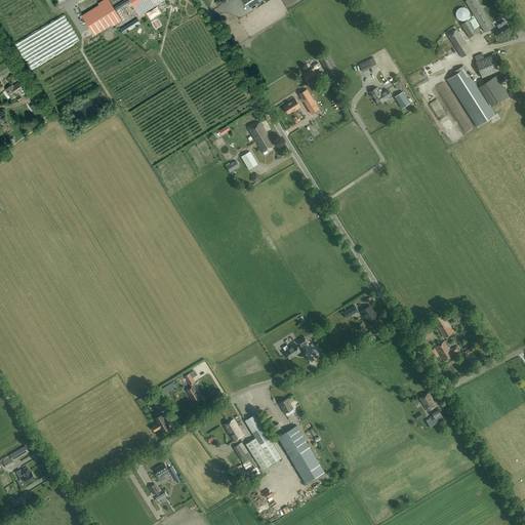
[(82,16),(93,35),(111,25),(112,26),(120,21),(108,0),(106,0),(99,4),(101,5),(82,16)]
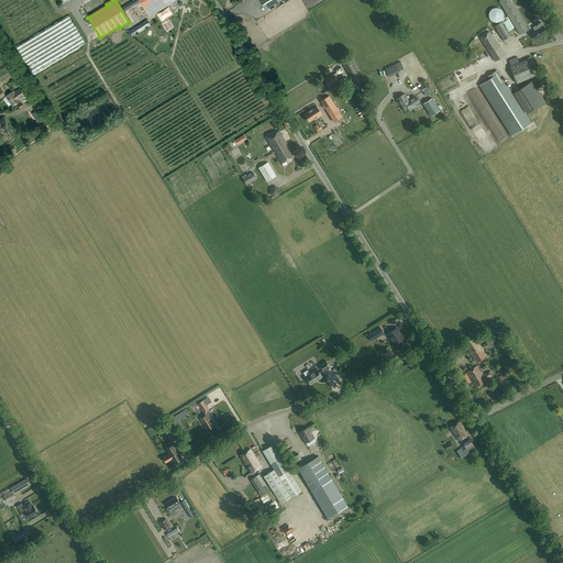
[(177,0),(139,0),(150,17),(177,0)]
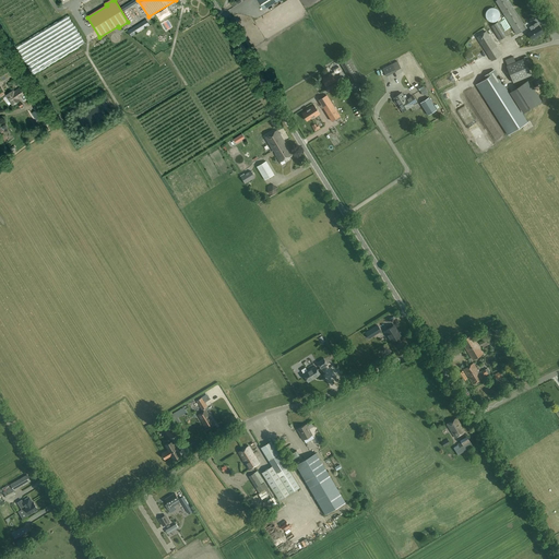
[(257,0),(263,10),(278,0),(258,0),(257,0)]
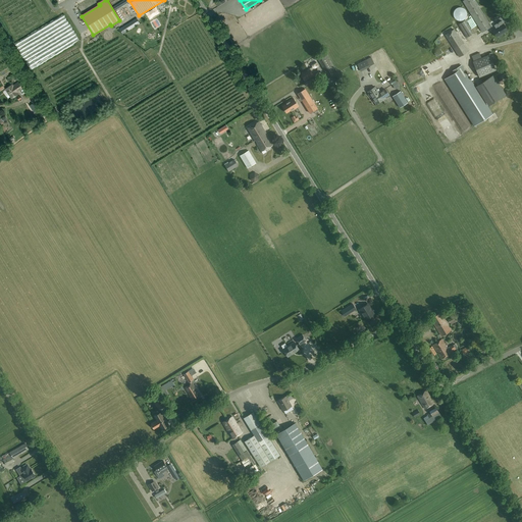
[(482,32),(491,27),(474,0),(464,0),(463,1),(482,32)]
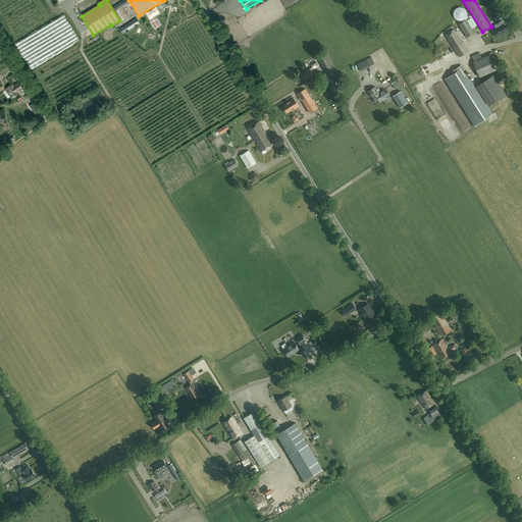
[(160,11),(166,8),(162,2),(157,6),(160,11)]
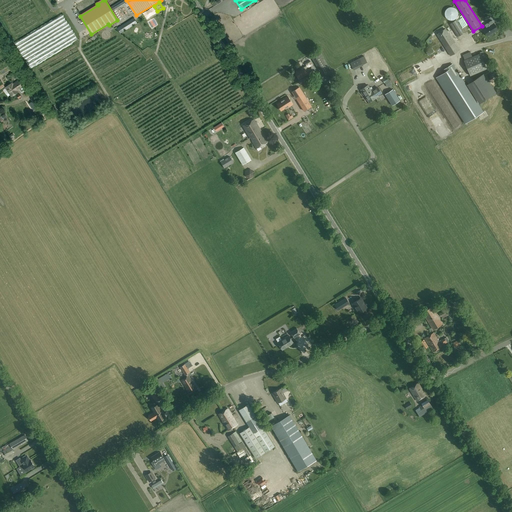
[(445,13),(445,14),(445,15),(445,16),(446,17),(447,18),(447,19),(448,19),(449,20),(450,20),(451,20),(452,20),(453,20),(454,20),(454,19),(455,19),(456,18),(456,17),(457,17),(457,16),(458,15),(458,14),(458,13),(458,12),(457,12),(457,11),(457,10),(456,10),(456,9),(455,8),(454,8),(453,7),(452,7),(451,7),(450,7),(449,7),(449,8),(448,8),(447,8),(447,9),(446,9),(446,10),(445,11),(445,12),(445,13)]
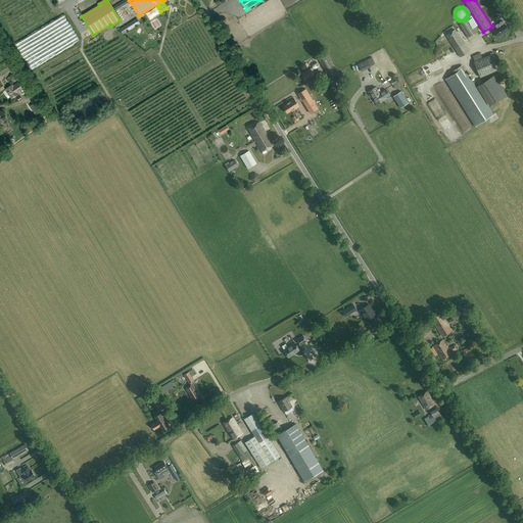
[(474,33),(466,20),(459,25),(467,38),(474,33)]
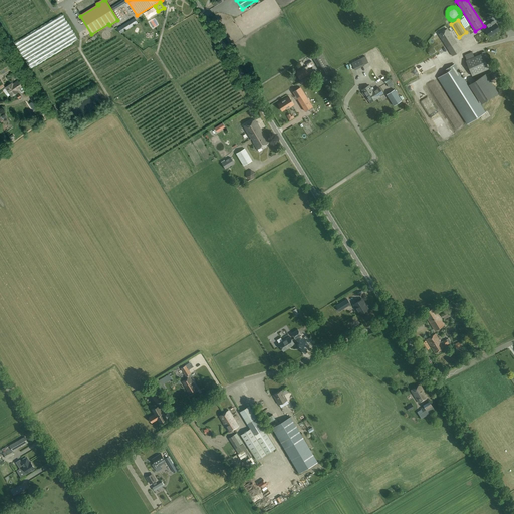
[(495,34),(495,33),(497,32),(500,30),(496,23),(494,20),(487,25),(488,28),(485,30),(489,36),(491,35),(491,36),(493,37),(495,35),(495,34)]
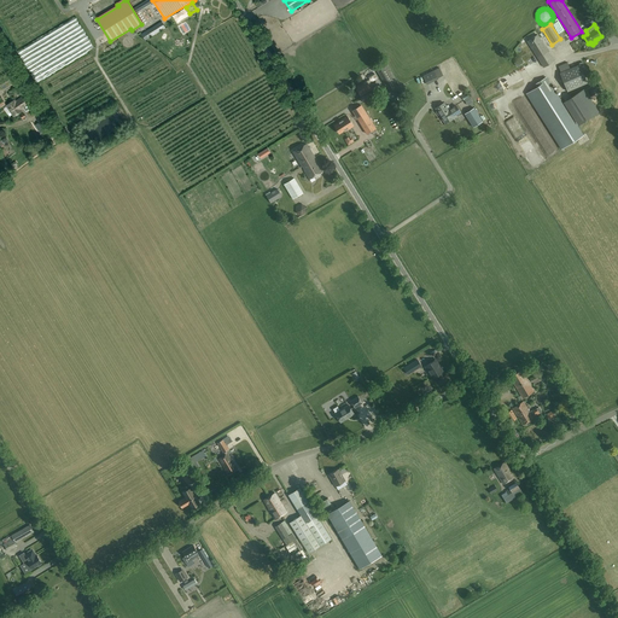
[(134,46),(130,35),(120,39),(123,50),(134,46)]
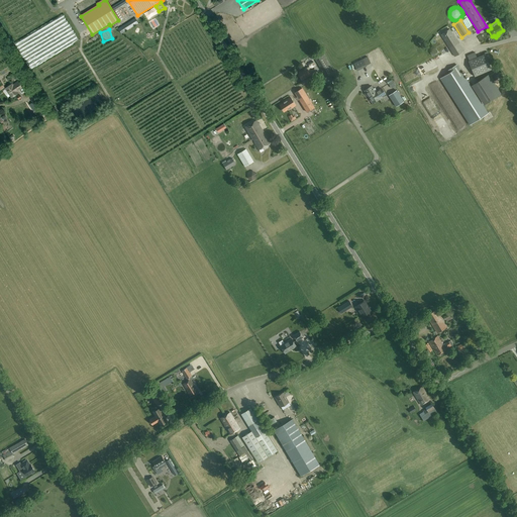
[(454,57),(463,50),(449,29),(441,34),(454,57)]
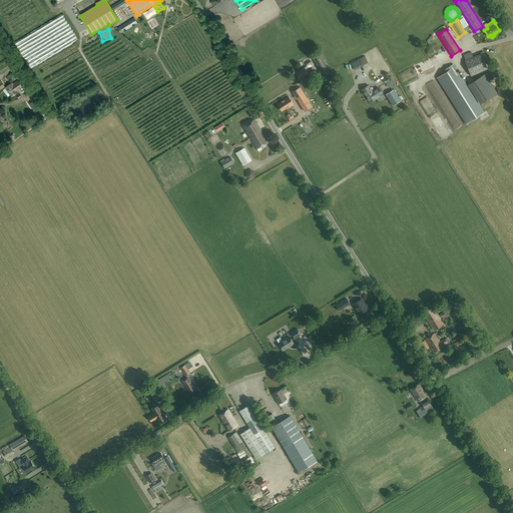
[(471,76),(488,69),(484,60),(487,58),(484,51),(481,52),(481,53),(473,57),(471,52),(463,55),(466,60),(464,60),(471,76)]
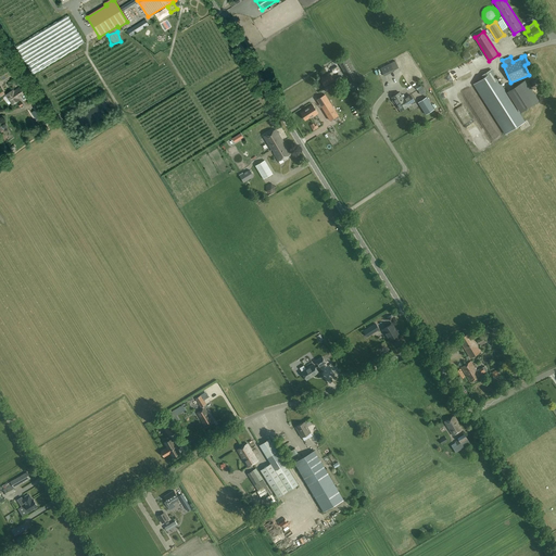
[(351,83),(357,78),(346,60),(339,64),(351,83)]
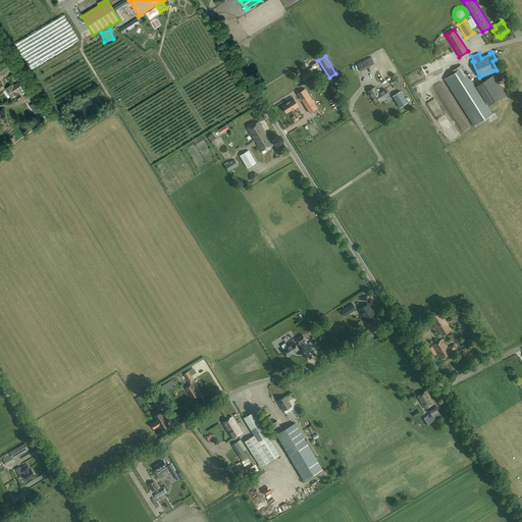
[(366,59),(357,64),(361,71),(370,67),(366,59)]
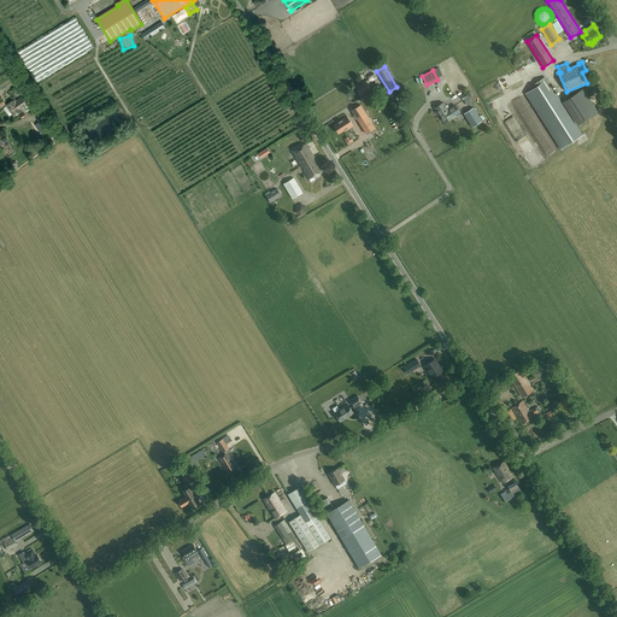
[(535,86),(526,92),(540,116),(560,148),(582,135),(570,116),(545,77),(534,84),(535,86)]
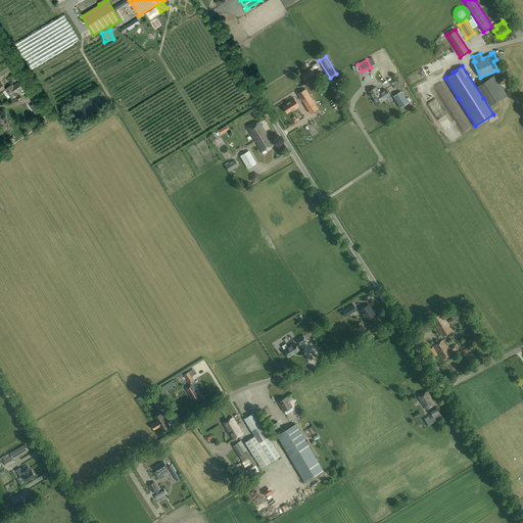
[(315,69),(313,67),(311,68),(300,74),(304,81),(315,76),(315,75),(318,73),(316,68),(315,69)]
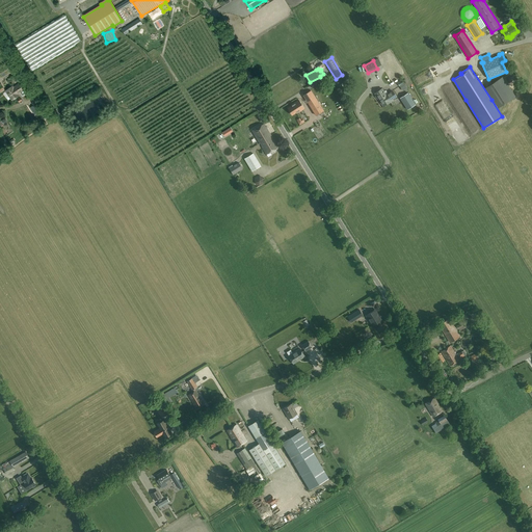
[(503,77),(486,87),(495,100),(499,107),(510,100),(515,97),(503,77)]
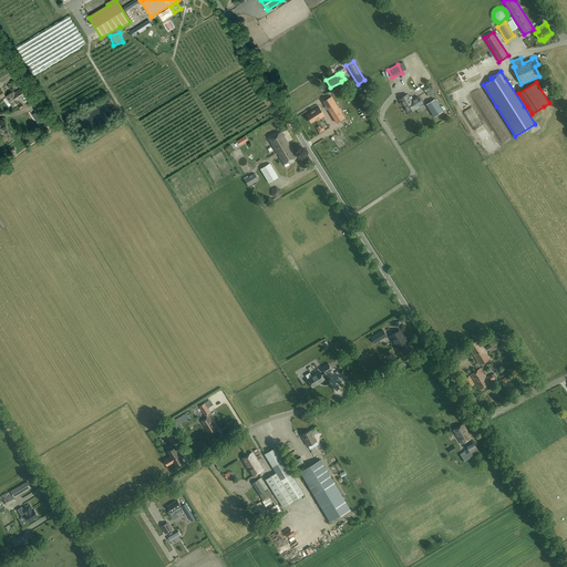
[(13,91),(4,96),(12,107),(20,102),(19,100),(21,99),(23,102),(29,99),(21,89),(14,93),(13,91)]
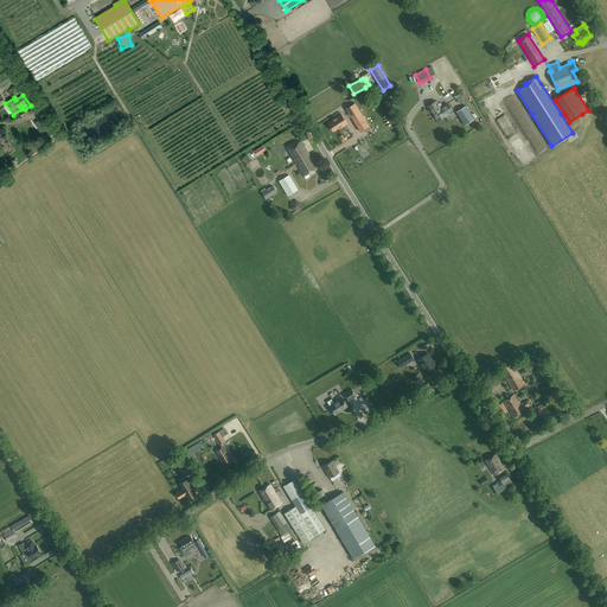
[(445,115),(452,110),(448,103),(441,108),(436,101),(428,106),(436,121),(446,115),(445,115)]
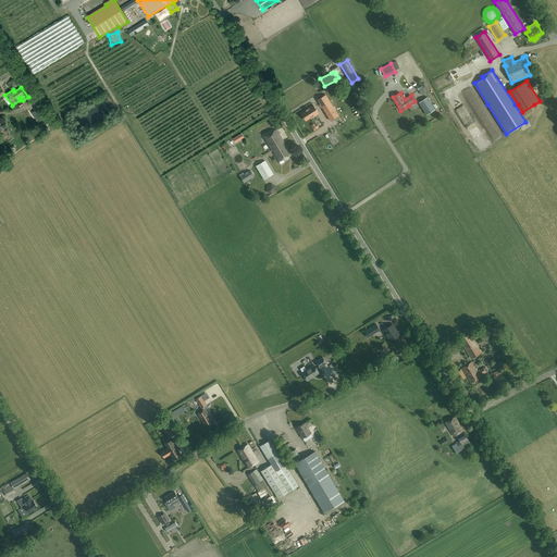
[(323,95),(317,100),(331,121),(338,115),(323,95)]
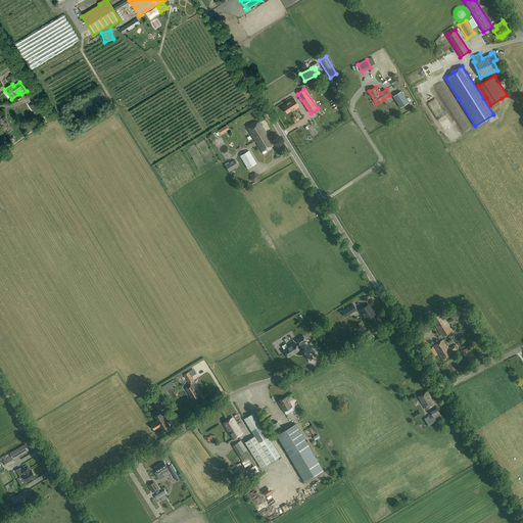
[(409,102),(401,91),(393,96),(400,107),(409,102)]
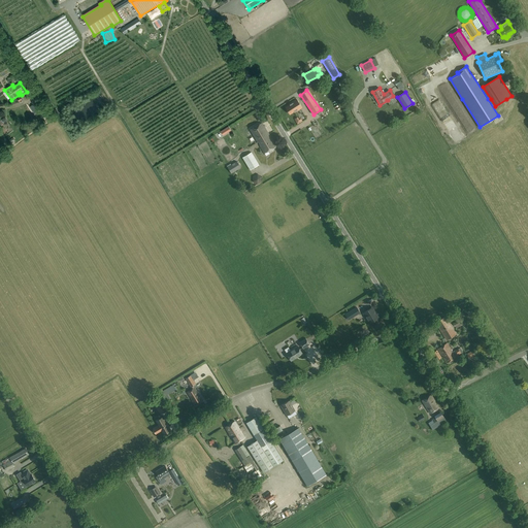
[(302,107),(299,103),(296,99),(291,103),(291,104),(286,107),(290,113),(294,111),(295,112),(302,107)]
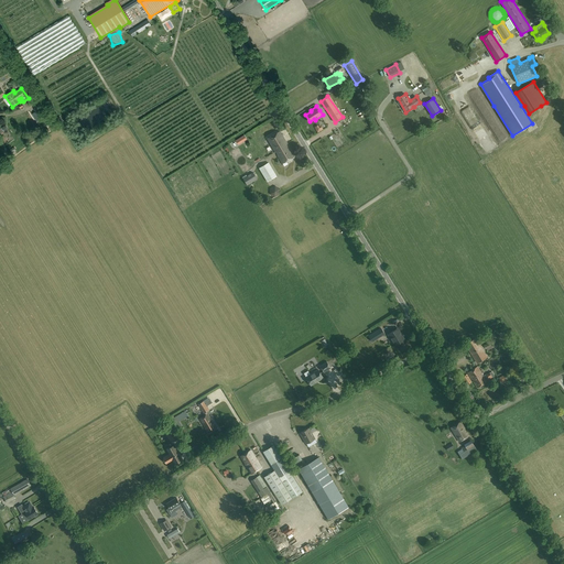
[(283,163),(295,156),(280,131),(268,139),(283,163)]
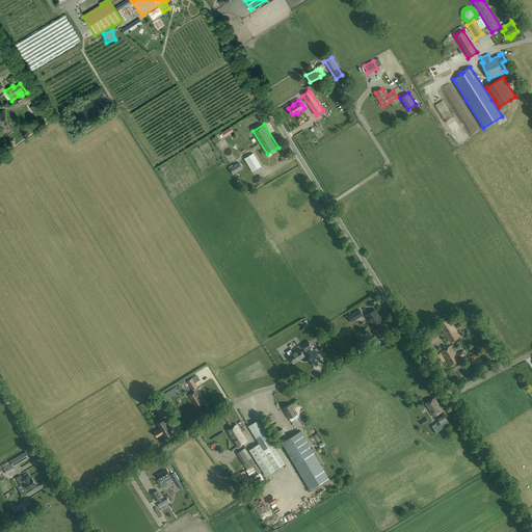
[(302,130),(299,126),(290,131),(293,135),(302,130)]
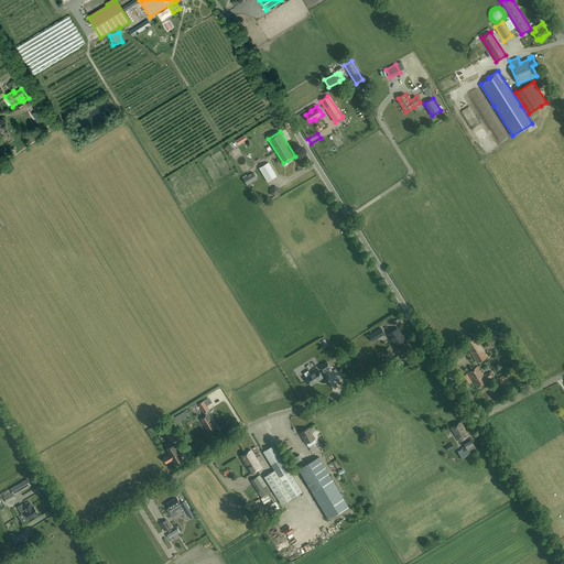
[(277,176),(269,162),(259,169),(268,182),(277,176)]
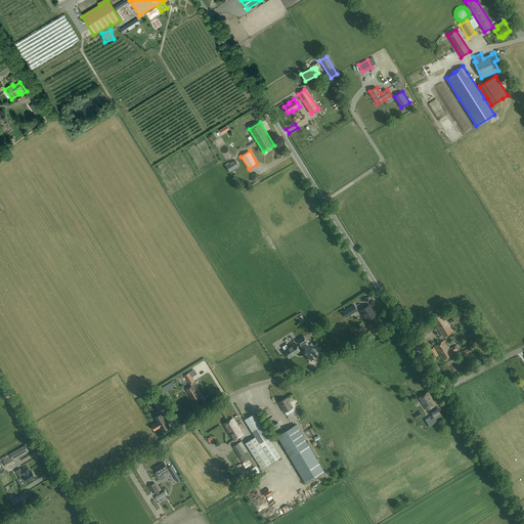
[(229,172),(239,167),(235,160),(229,164),(229,163),(225,165),(229,172)]
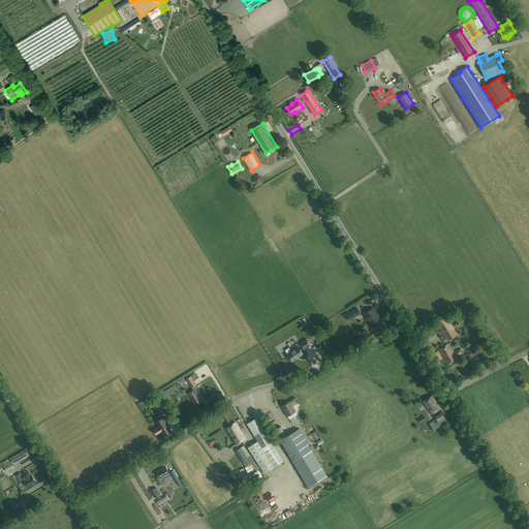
[(268,173),(267,174),(269,178),(281,170),(278,164),(267,170),(268,173)]
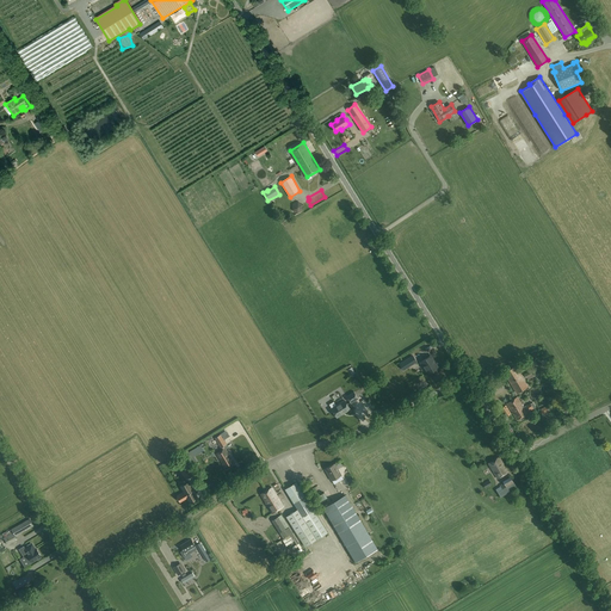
[(291,203),(291,211),(302,211),(302,202),(296,202),(296,203),(291,203)]
